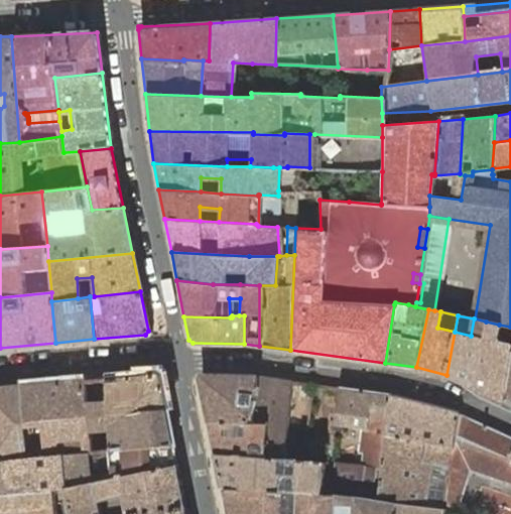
[(472,386),(486,322),(475,318),(474,318),(471,336),(455,332),(446,375),(472,386)]
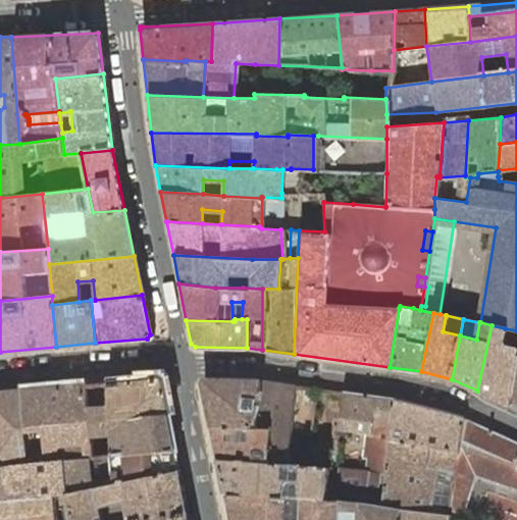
[(477,391),(507,404),(516,350),(516,348),(502,345),(505,328),(492,325),(477,391)]
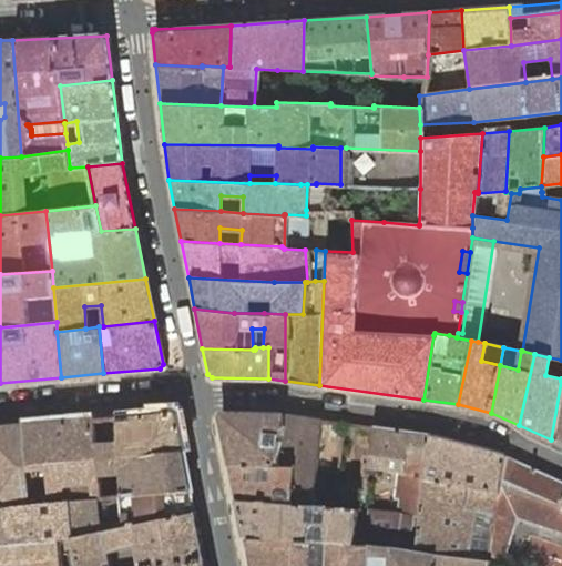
[(561,378),(561,360),(549,357),(545,375),(561,378)]
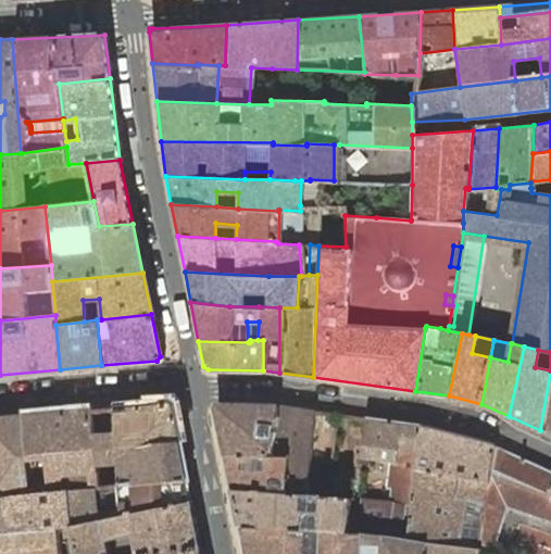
[(550,432),(550,373),(540,430),(550,433),(550,432)]
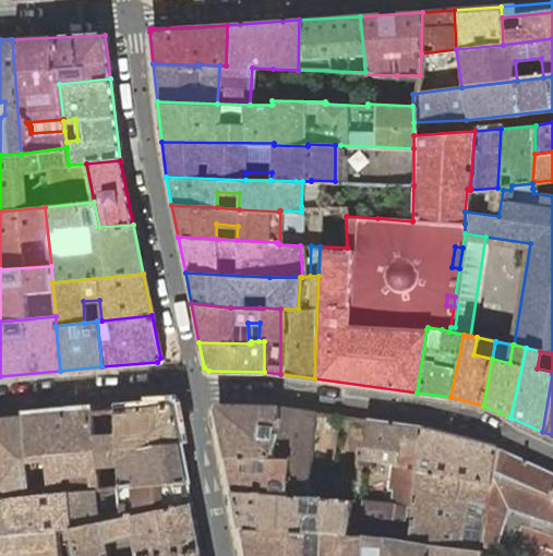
[(214,408),(224,456),(271,458),(274,406),(216,405),(214,408)]
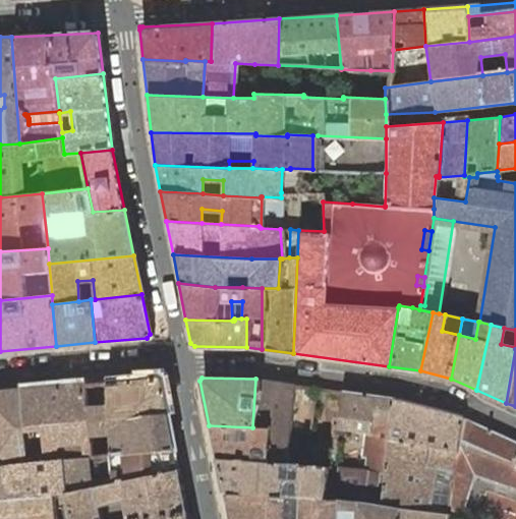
[(0,464),(62,459),(90,456),(87,420),(166,413),(159,379),(104,382),(106,402),(86,404),(83,383),(0,390),(0,464)]
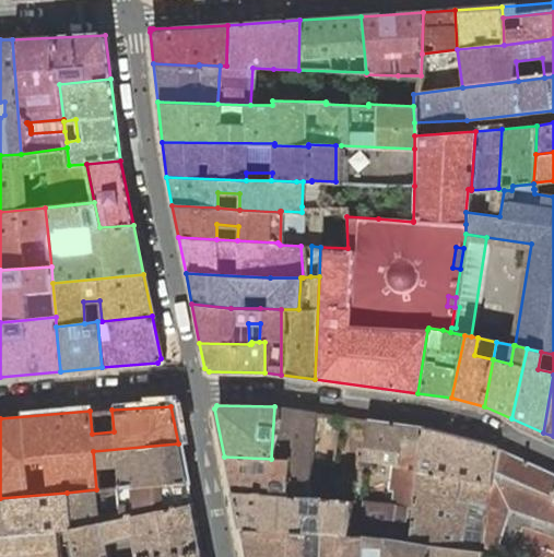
[(274,406),(271,459),(286,460),(285,496),(306,498),(326,500),(328,484),(328,482),(307,481),(314,412),(274,406)]
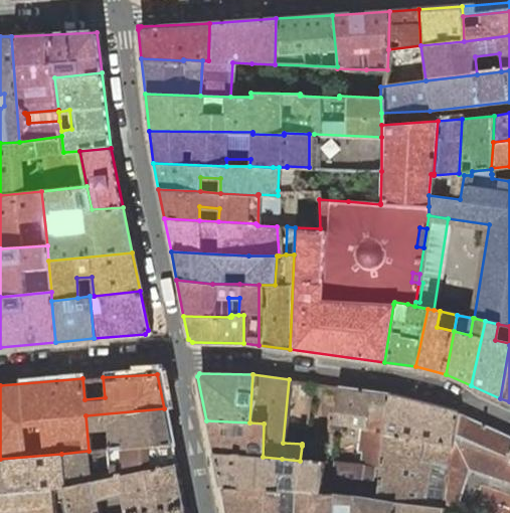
[(308,382),(300,381),(299,390),(307,391),(308,382)]
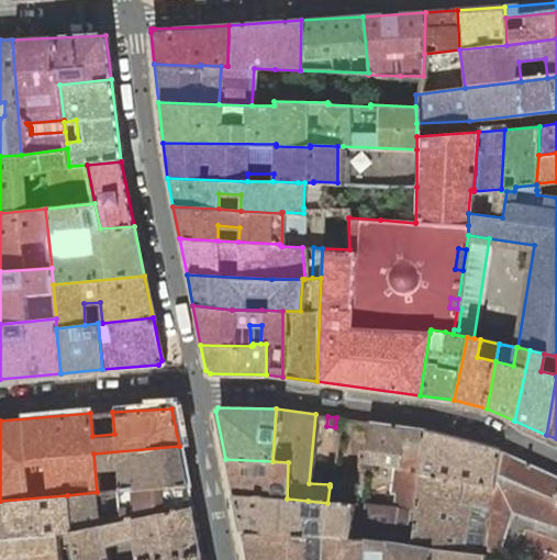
[(402,426),(367,422),(360,462),(393,466),(396,466),(398,457),(416,458),(421,429),(402,426)]
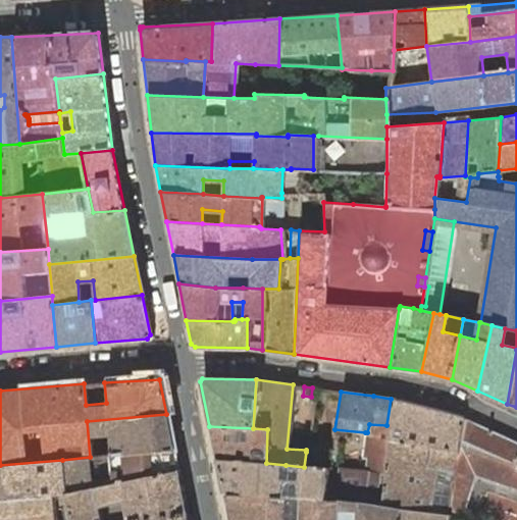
[(463,418),(391,399),(386,425),(382,473),(379,508),(397,509),(395,519),(445,519),(448,506),(459,446),(463,418)]
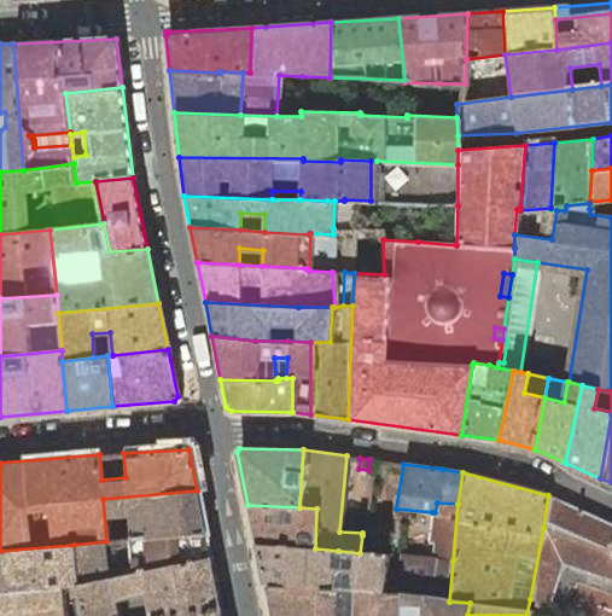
[(205,534),(197,490),(103,499),(106,541),(106,542),(205,534)]
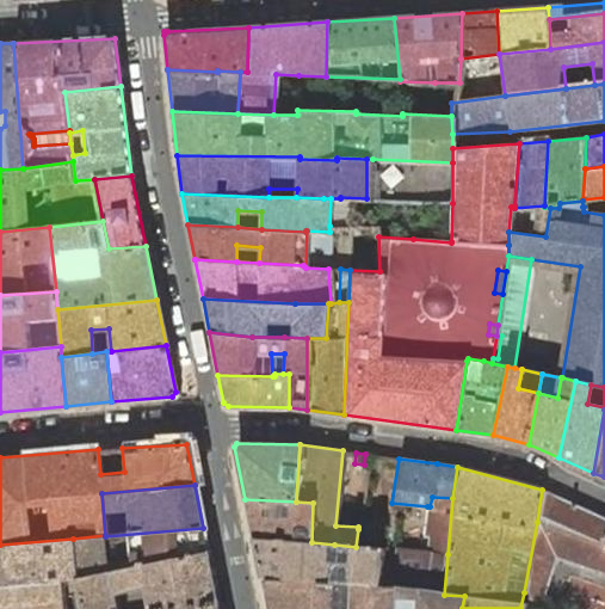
[(604,608),(604,517),(542,490),(537,522),(604,543),(604,608)]
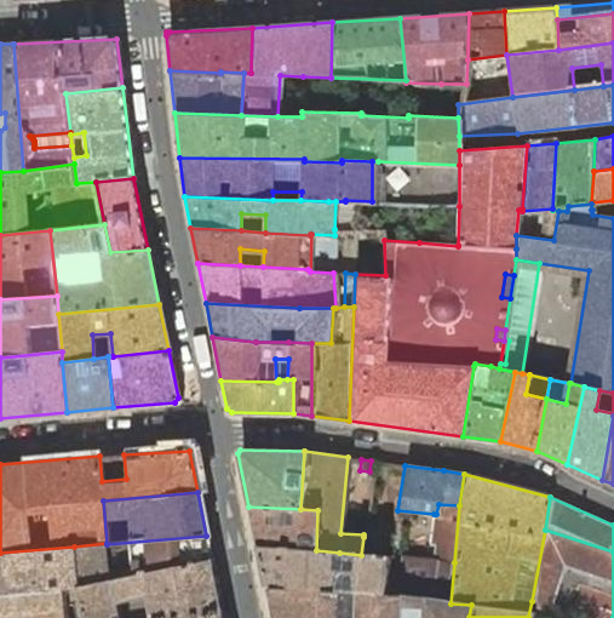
[(436,514),(434,514),(431,560),(447,561),(443,601),(445,602),(451,604),(454,562),(459,505),(439,504),(436,514)]
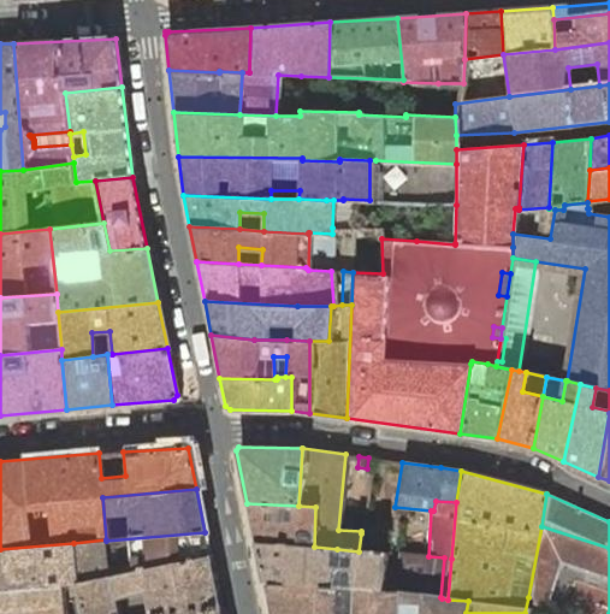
[(298,506),(247,503),(254,541),(314,547),(315,507),(298,506)]
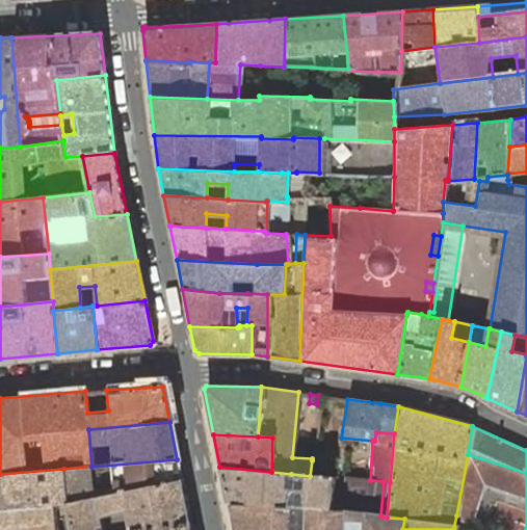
[(456,515),(470,520),(482,483),(526,498),(526,473),(468,454),(456,515)]
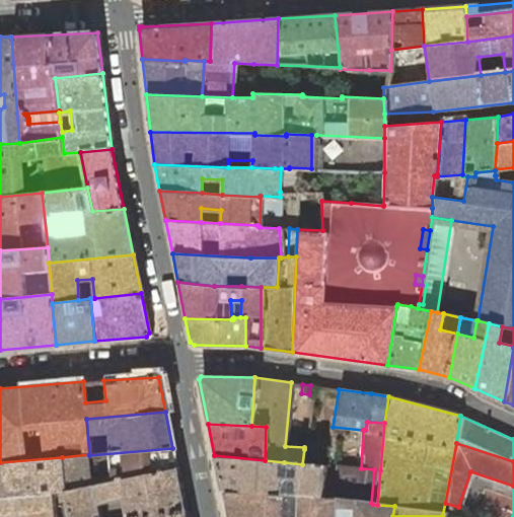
[(89,454),(62,457),(65,490),(65,491),(176,468),(172,448),(89,455),(89,454)]
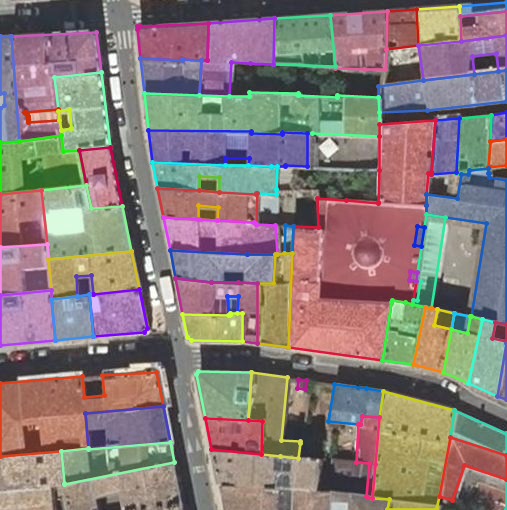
[(311,445),(300,443),(298,458),(310,459),(311,445)]
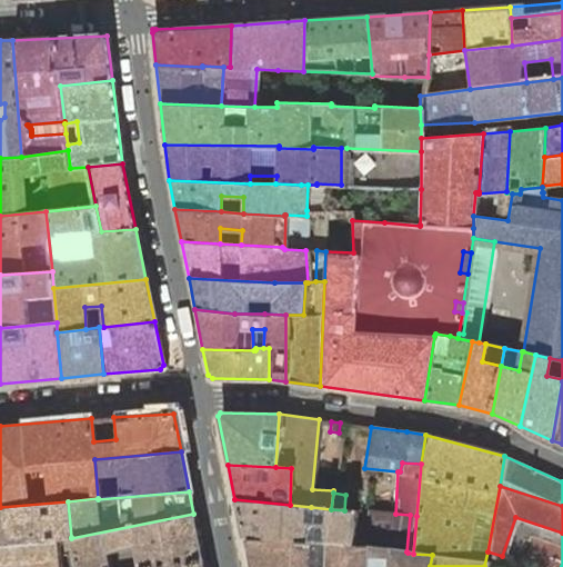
[(290,505),(234,499),(242,537),(351,544),(352,526),(353,511),(344,510),(331,509),(311,507),(290,505)]
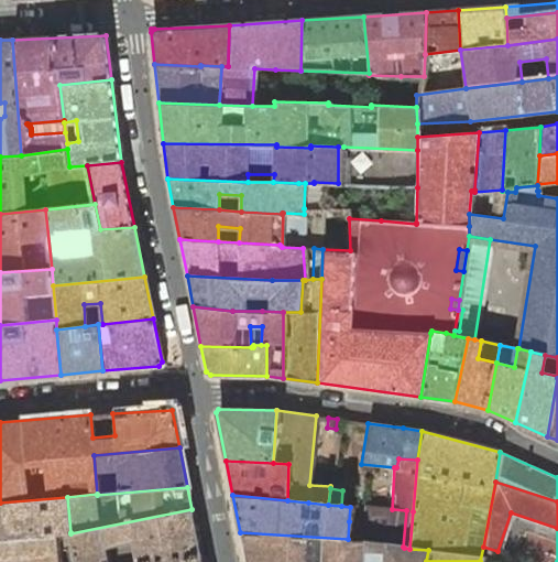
[(67,497),(0,503),(0,539),(70,532),(67,497)]
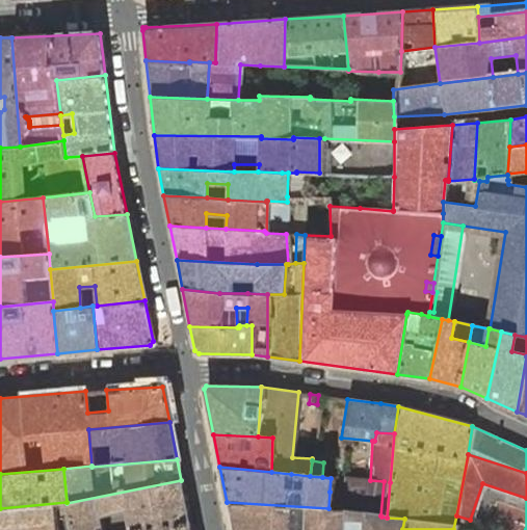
[(340,492),(341,477),(331,476),(331,478),(330,492),(340,492)]
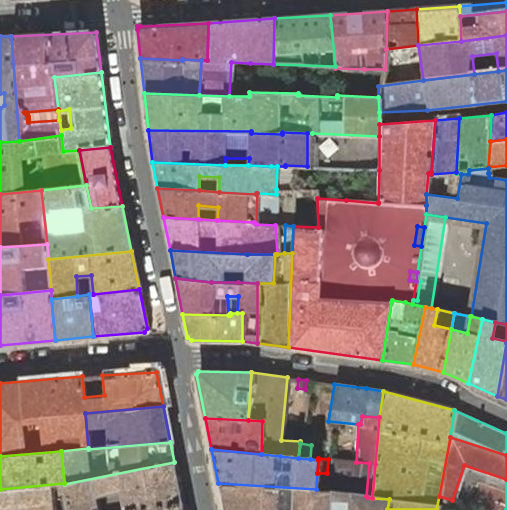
[(369,463),(356,462),(328,459),(327,473),(317,473),(316,489),(366,496),(369,463)]
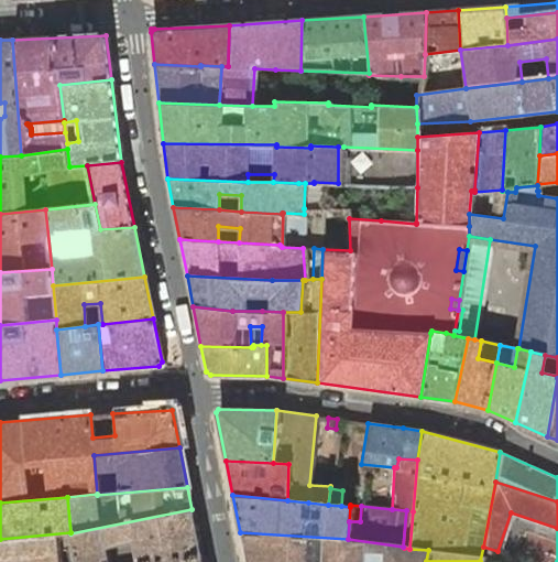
[(168,561),(201,555),(192,509),(70,533),(76,561),(168,561)]
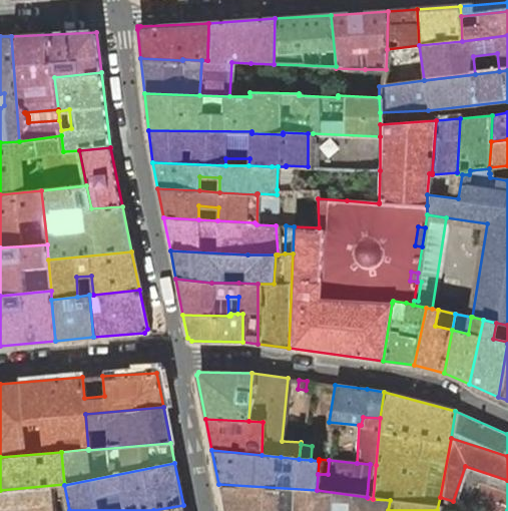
[(64,484),(0,490),(0,510),(54,510),(53,497),(57,497),(60,510),(69,510),(64,485),(64,484)]
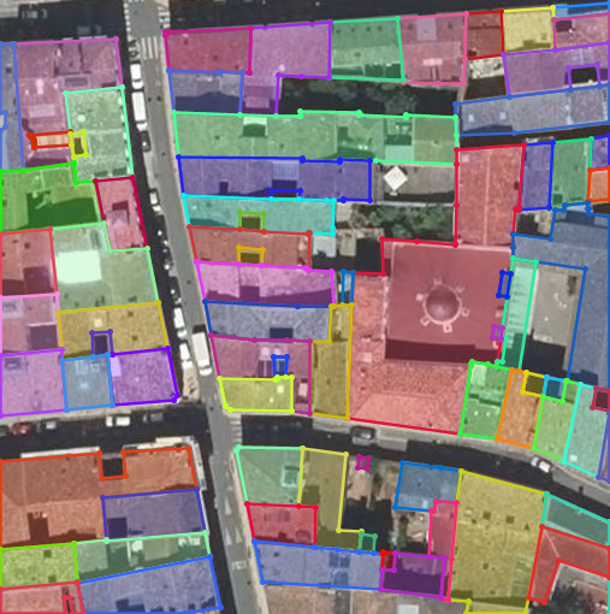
[(466,613),(468,601),(448,600),(442,598),(440,597),(380,589),(262,582),(268,613),(466,613)]
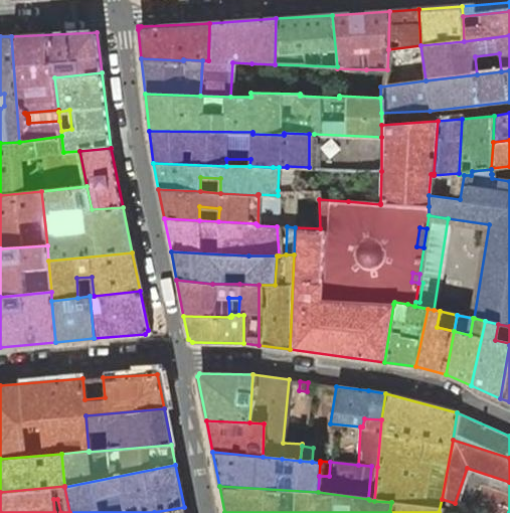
[(442,499),(439,512),(452,512),(455,503),(442,499)]
